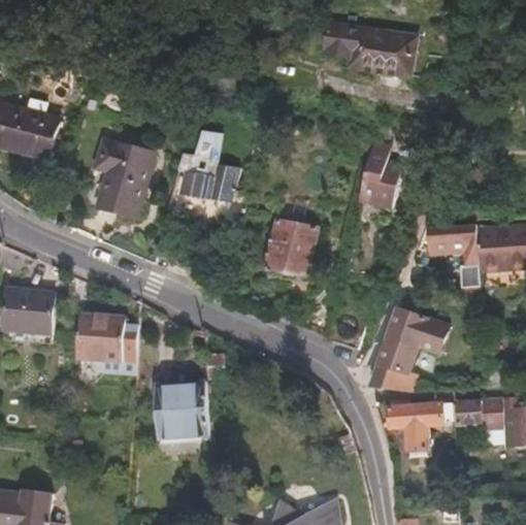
[(409,34),(325,22),(321,48),(341,52),(339,67),(403,76),(409,34)]
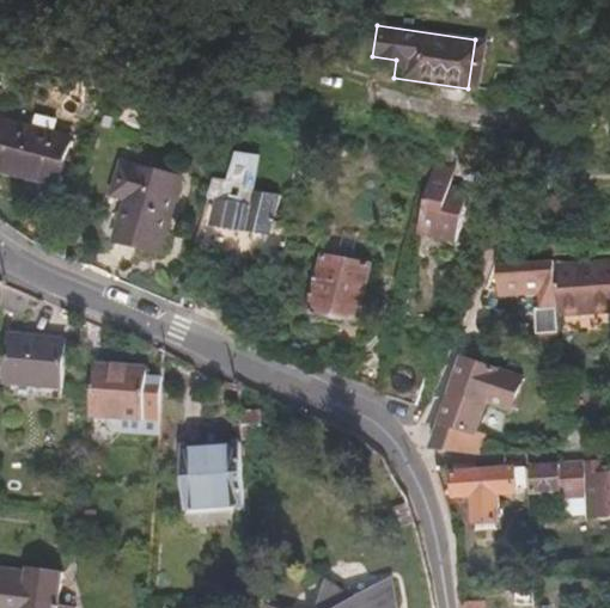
[(63,135),(0,120),(0,169),(53,182),(63,135)]
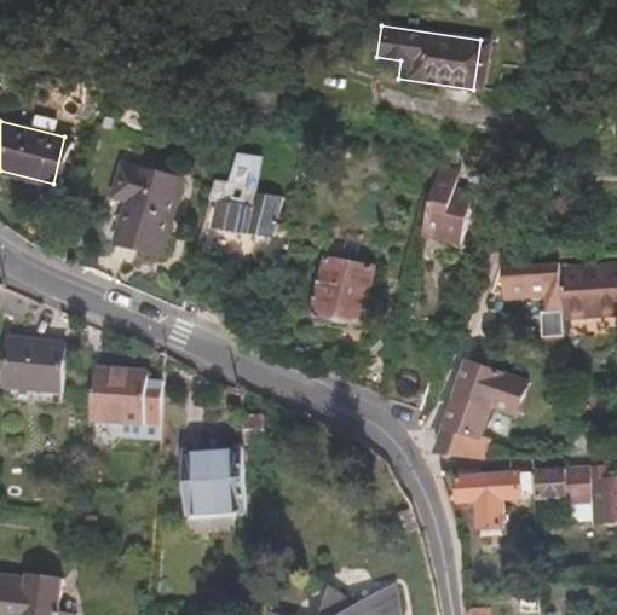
[(177,175),(117,162),(110,197),(124,201),(114,244),(159,254),(177,175)]
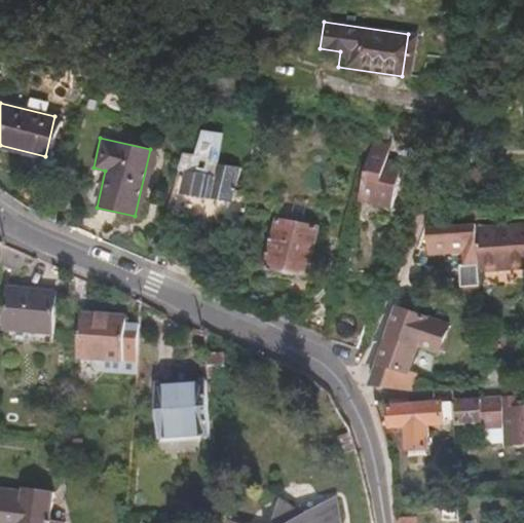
[(366,143),(354,199),(387,207),(397,162),(380,158),(382,146),(366,143)]
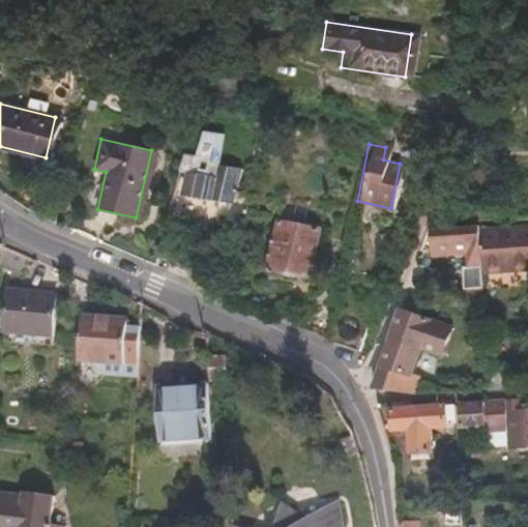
[(252,173),(254,164),(182,151),(180,165),(188,166),(183,195),(233,203),(238,171),(252,173)]
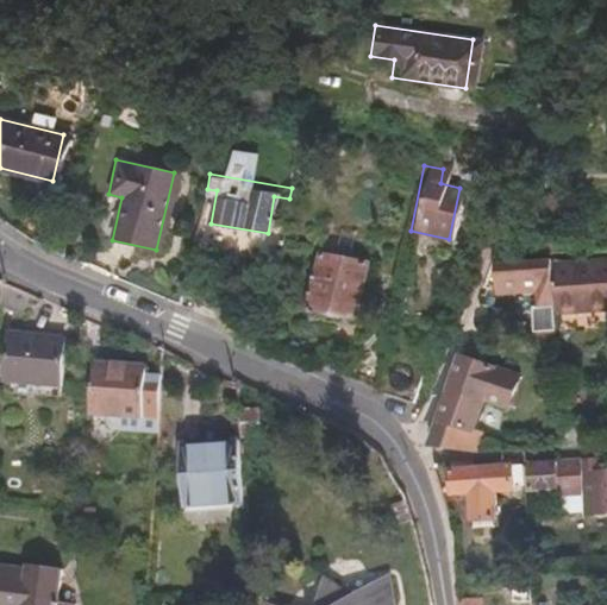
[(357,262),(312,253),(302,312),(348,320),(357,262)]
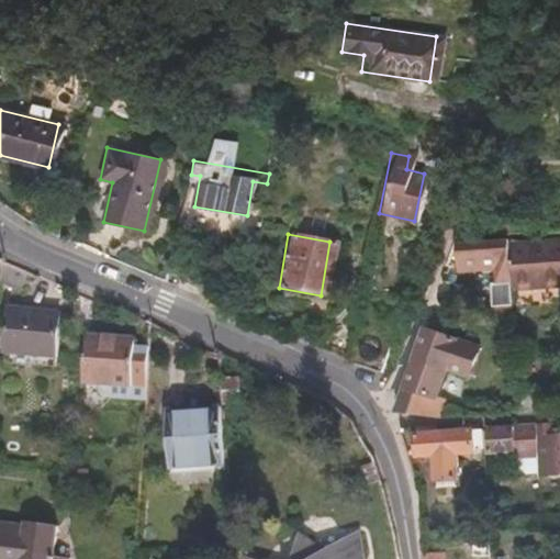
[(559,235),(507,239),(510,284),(559,280),(559,235)]
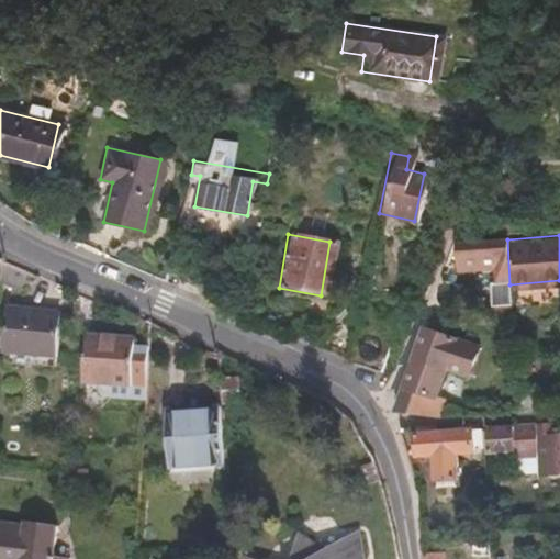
[(507,239),(455,242),(456,259),(499,257),(501,308),(512,308),(510,284),(507,239)]
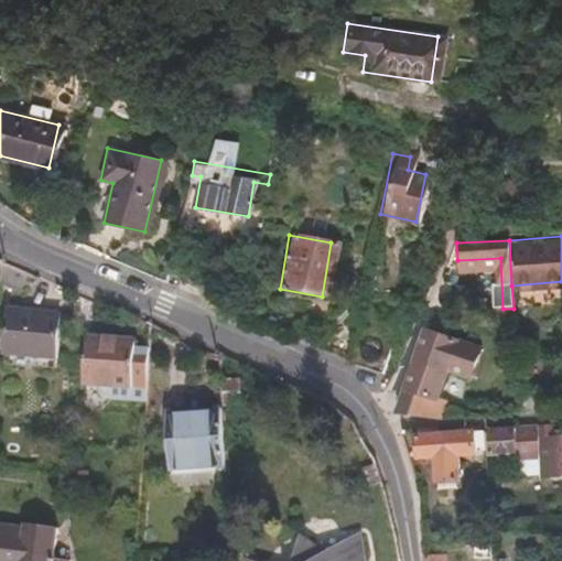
[(53,313),(3,309),(0,342),(0,353),(49,357),(53,313)]
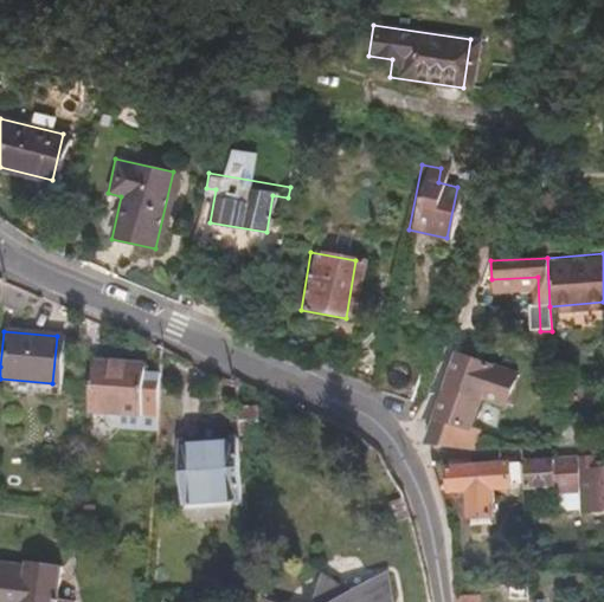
[(487,344),(461,345),(430,441),(474,450),(479,432),(469,427),(481,392),(507,401),(518,369),(487,360),(487,344)]
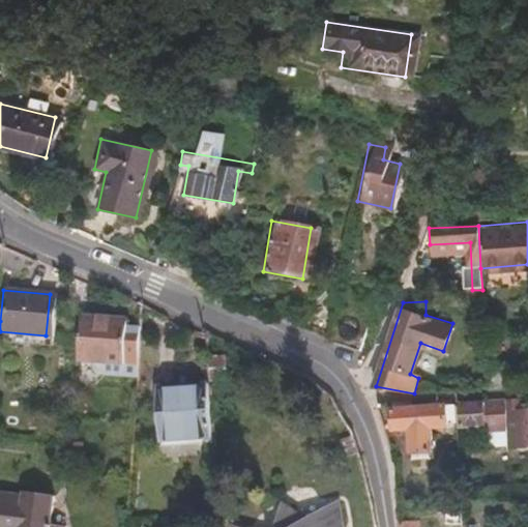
[(123,318),(78,315),(74,359),(119,363),(123,318)]
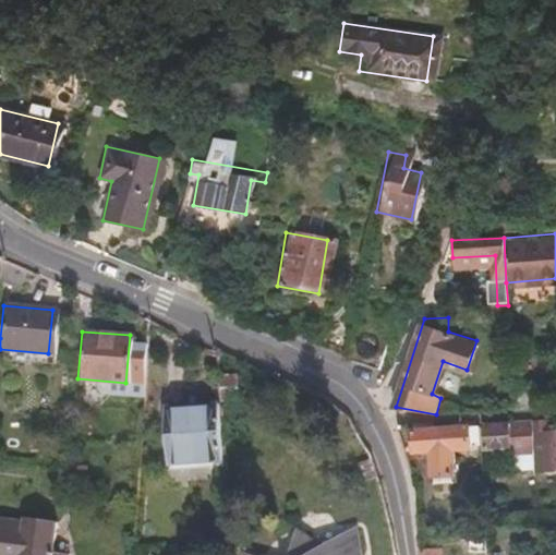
[(234,399),(232,372),(214,373),(216,400),(234,399)]
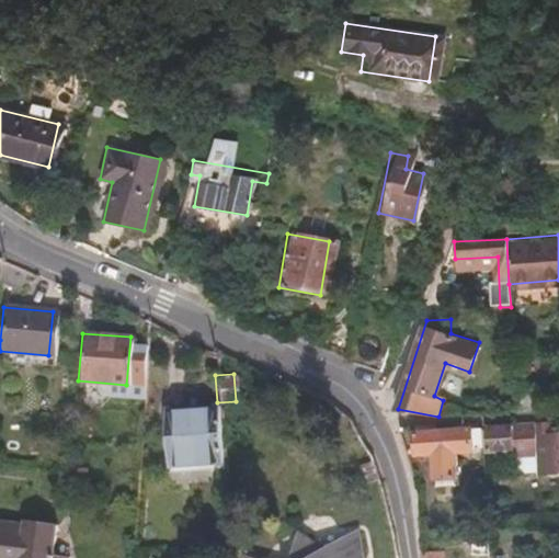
[(220,464),(216,409),(161,413),(166,468),(220,464)]
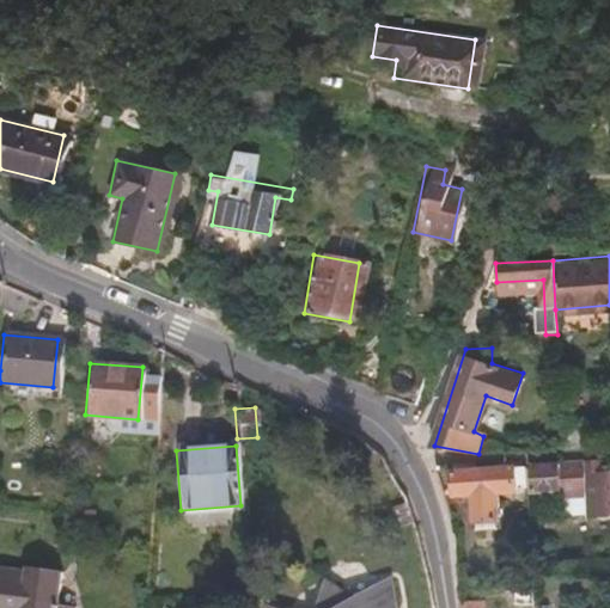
[(520,487),(534,486),(532,464),(520,465),(520,460),(519,460),(502,460),(502,466),(483,467),(479,467),(479,462),(455,464),(457,497),(475,496),(477,523),(501,523),(500,493),(520,492),(520,487)]
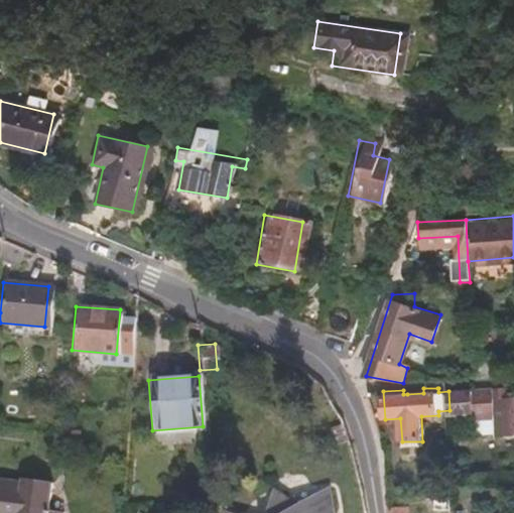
[(453,390),(455,416),(477,415),(477,420),(503,419),(504,438),(513,437),(513,395),(487,397),(487,388),(453,390)]
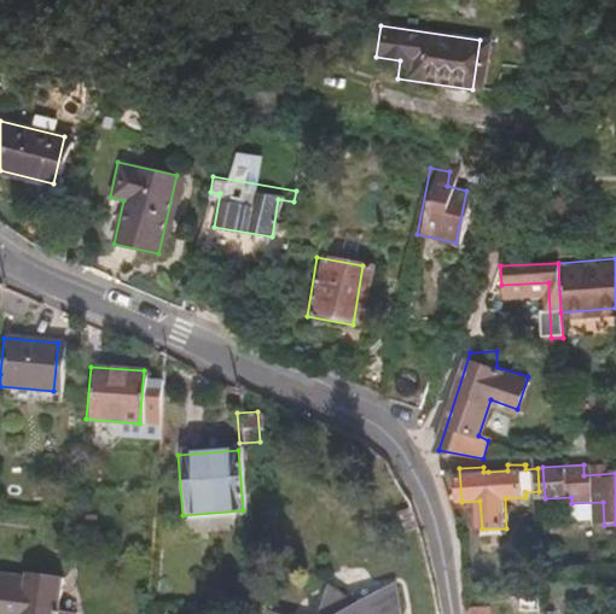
[(406,530),(417,526),(411,506),(400,508),(406,530)]
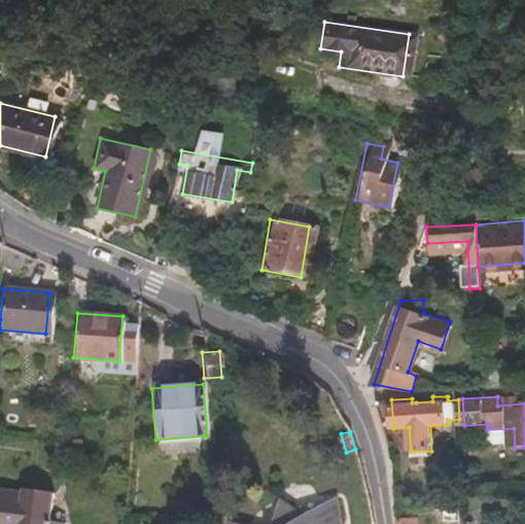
[(16,491),(0,489),(0,523),(60,523),(61,520),(45,518),(48,490),(18,487),(16,491)]
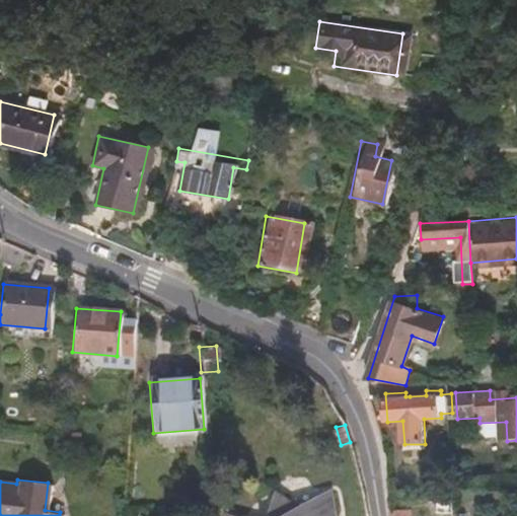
[(331,515),(329,490),(296,506),(272,491),(263,515),(227,515),(223,515),(331,515)]
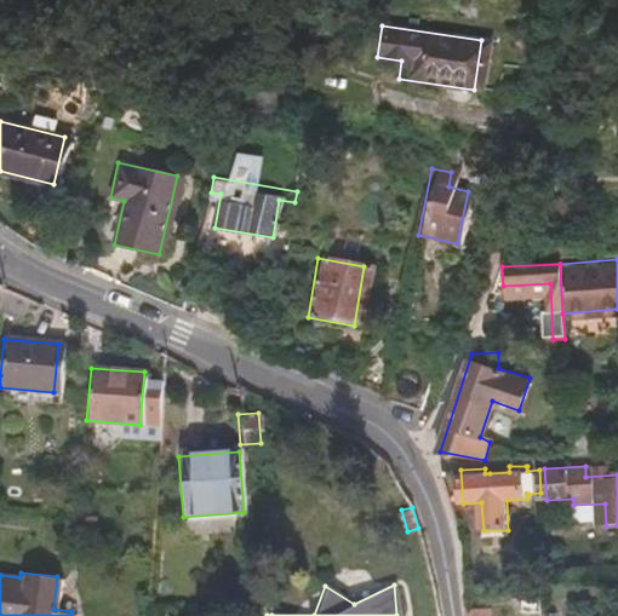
[(527,610),(545,609),(544,598),(527,598),(527,610)]
